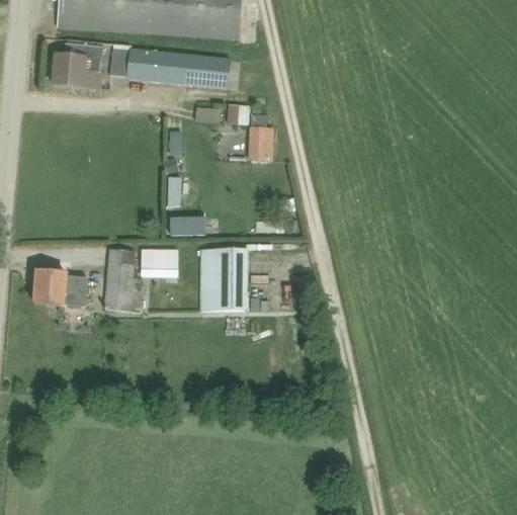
[(59,0),(57,25),(239,38),(242,0),(59,0)]
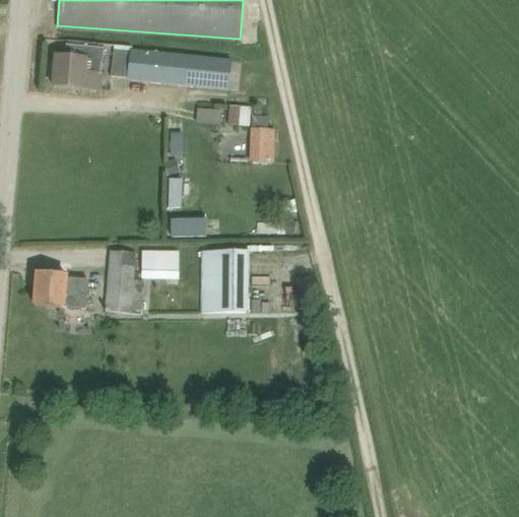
[(67,44),(66,55),(56,54),(53,85),(83,87),(100,88),(101,72),(100,72),(102,48),(67,44)]
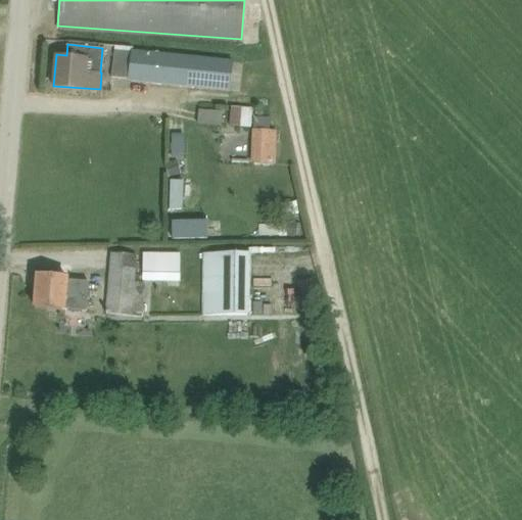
[(129,78),(230,89),(233,60),(132,49),(129,78)]
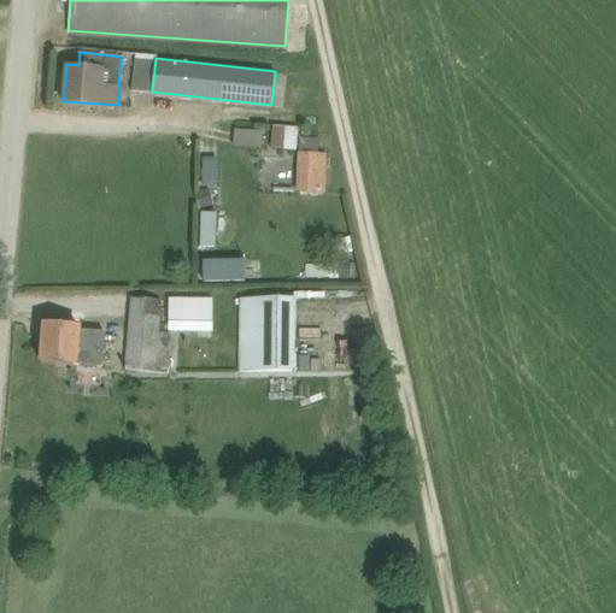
[(273,145),(297,145),(298,124),(274,123),(273,145)]
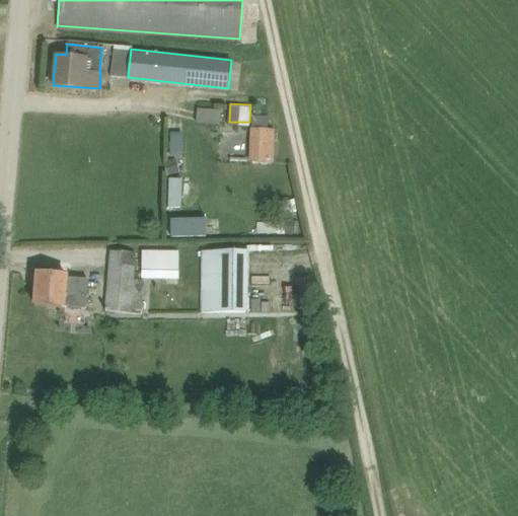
[(197,120),(219,122),(220,107),(198,106),(197,120)]
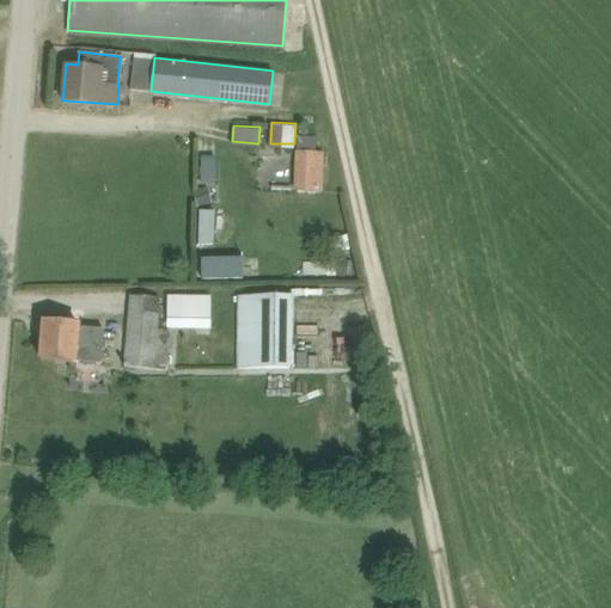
[(322,190),(322,188),(324,152),(295,151),(295,189),(322,190)]
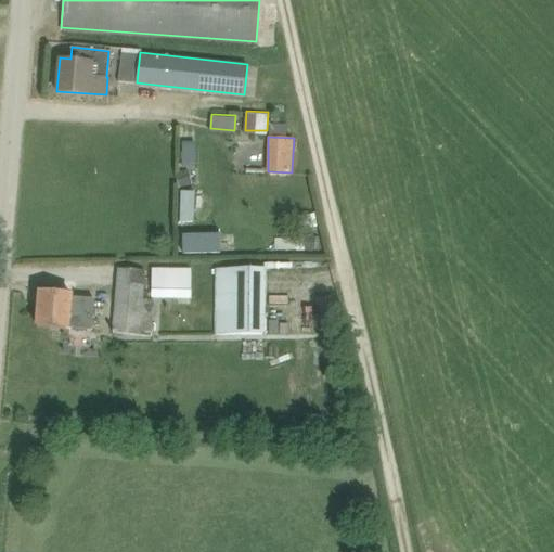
[(195,165),(195,142),(182,142),(182,165),(195,165)]
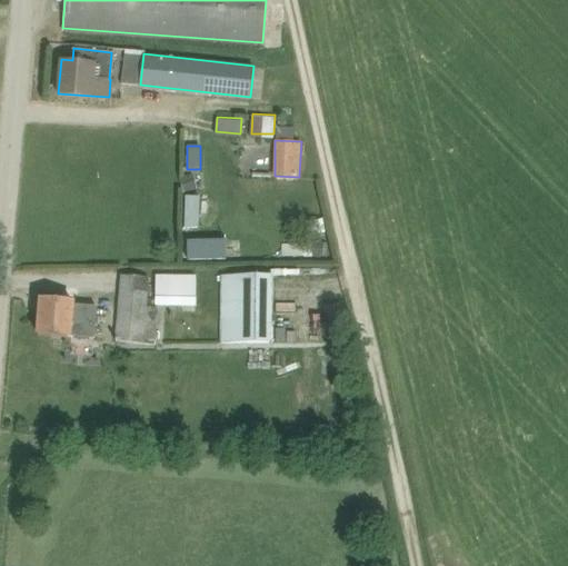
[(192,171),(178,176),(183,192),(198,188),(192,171)]
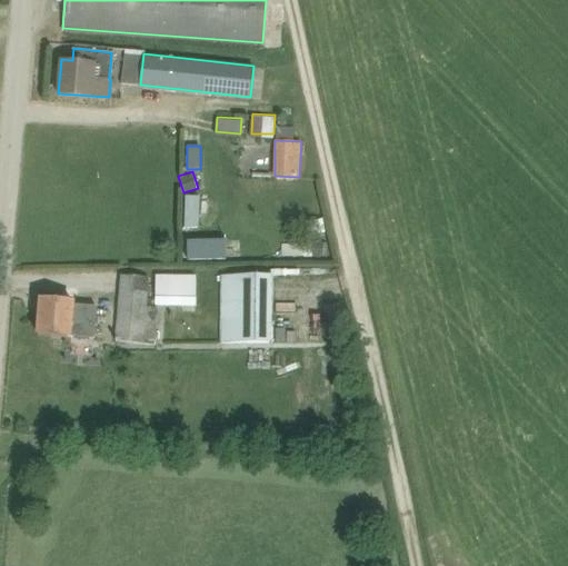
[(183,226),(198,227),(199,195),(185,194),(183,226)]
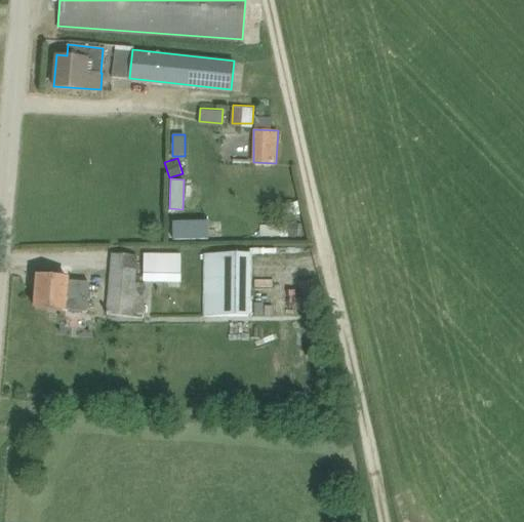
[(285,215),(295,213),(299,213),(296,200),(293,201),(283,203),(285,215)]
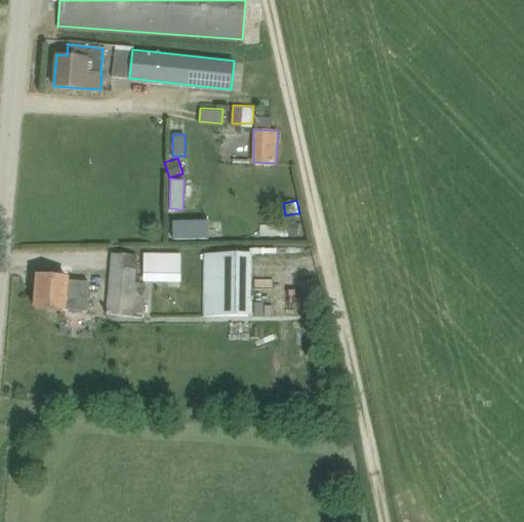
[(207,217),(171,219),(172,237),(208,235),(207,217)]
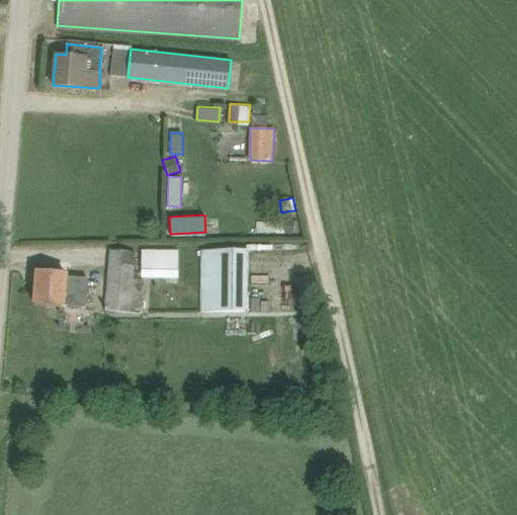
[(283,220),(283,221),(283,232),(293,232),(293,219),(283,219),(283,220)]
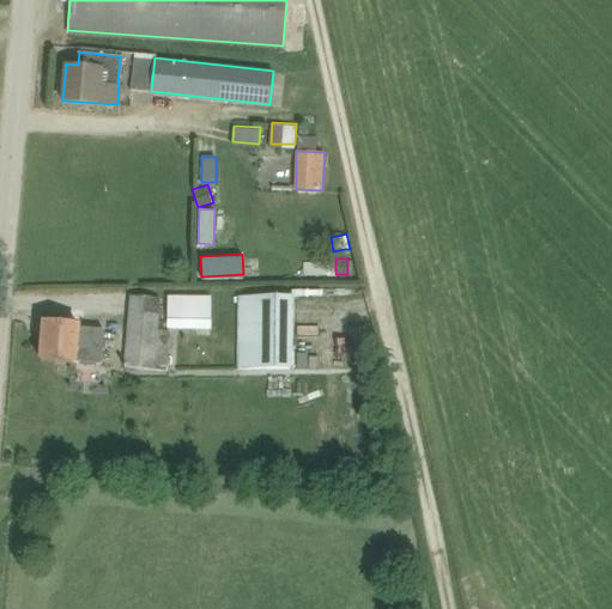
[(125,365),(167,369),(174,297),(131,293),(125,365)]
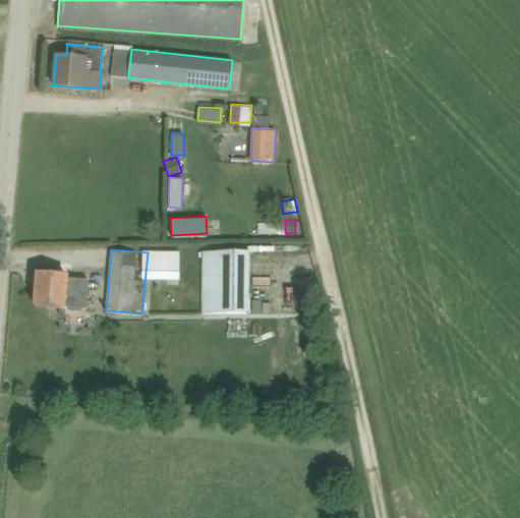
[(201,250),(201,313),(248,313),(248,250),(201,250)]
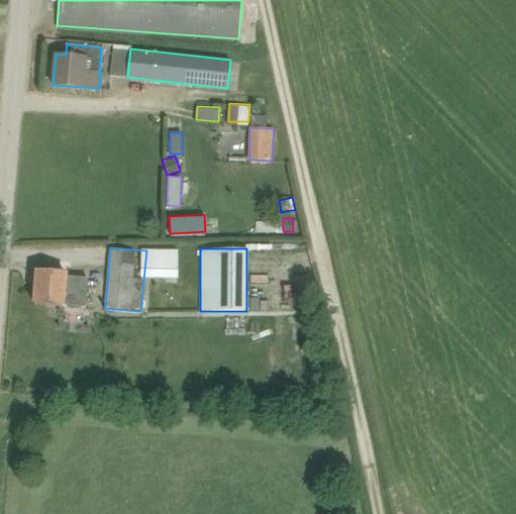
[(68,274),(36,271),(33,302),(65,305),(65,304),(85,306),(87,277),(68,275),(68,274)]
